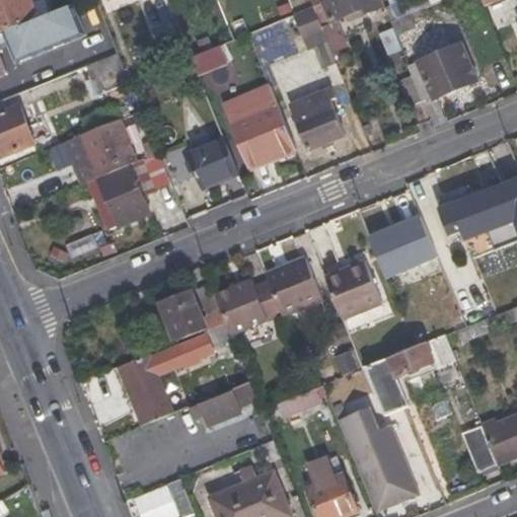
[(0,30),(34,17),(27,0),(0,0),(0,30)]
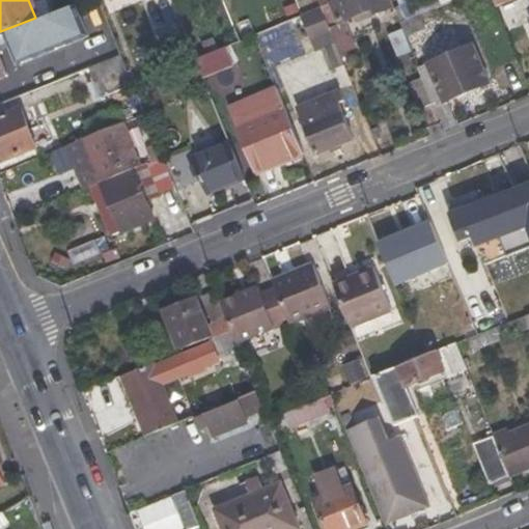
[(332,0),(328,2),(335,23),(345,20),(371,9),(373,15),(394,7),(391,0),(332,0)]
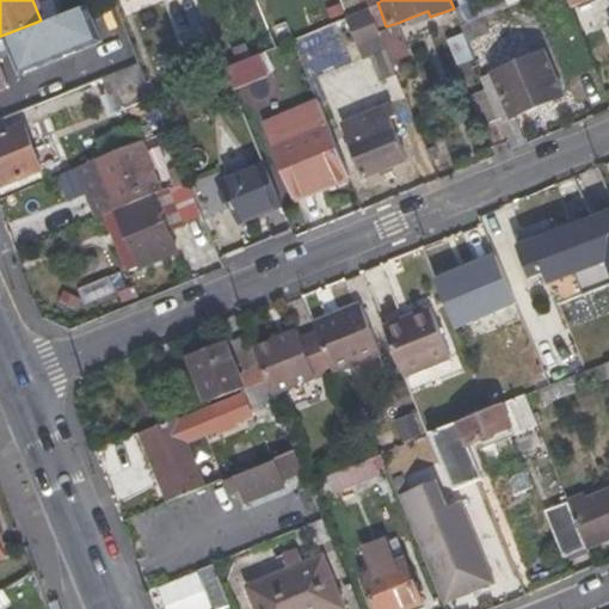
[(386,26),(377,2),(367,6),(389,63),(410,55),(398,23),(386,26)]
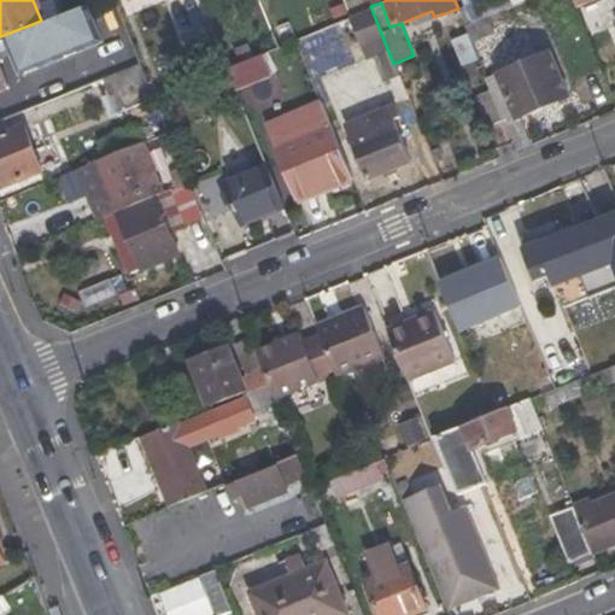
[(373,57),(384,82),(398,77),(393,64),(370,6),(346,16),(356,39),(345,44),(353,64),(373,57)]
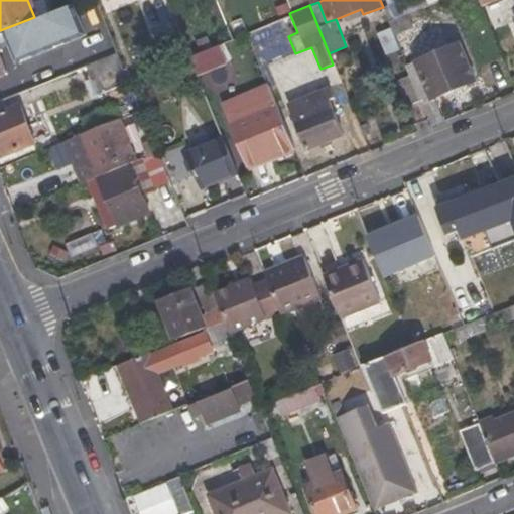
[(417,9),(389,20),(394,35),(414,27),(411,19),(419,16),(417,9)]
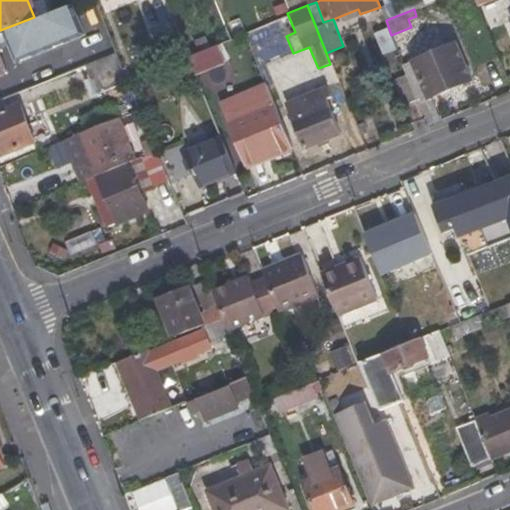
[(223,27),(228,38),(243,32),(238,20),(223,27)]
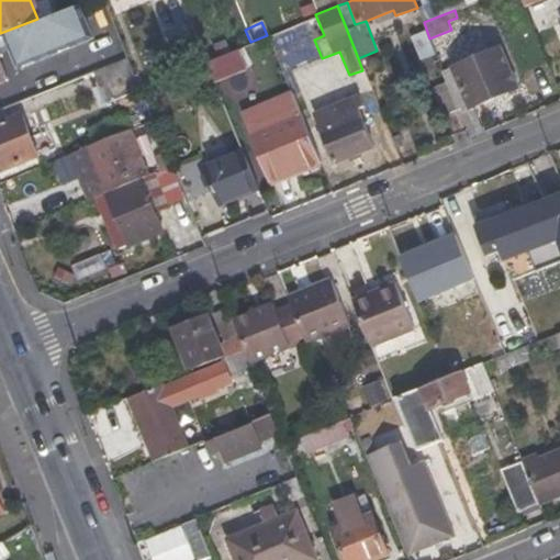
[(212,42),(213,49),(202,53),(206,59),(231,49),(226,37),(212,42)]
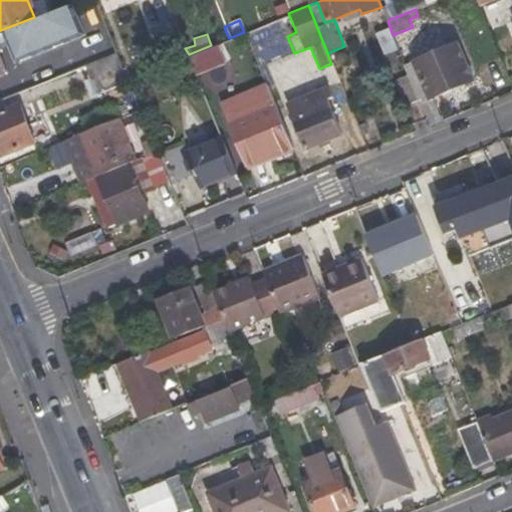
[(109,36),(94,41),(100,58),(116,52),(109,36)]
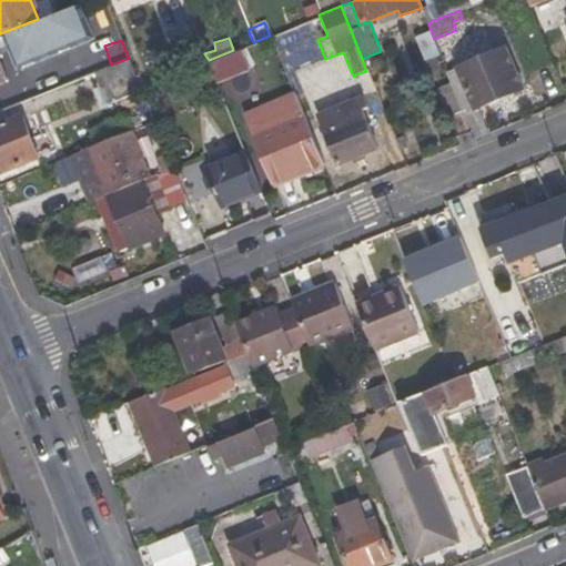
[(463,110),(471,131),(473,138),(488,132),(485,125),(477,107),(519,88),(515,78),(523,74),(511,44),(463,64),(465,70),(450,77),(451,81),(463,110)]
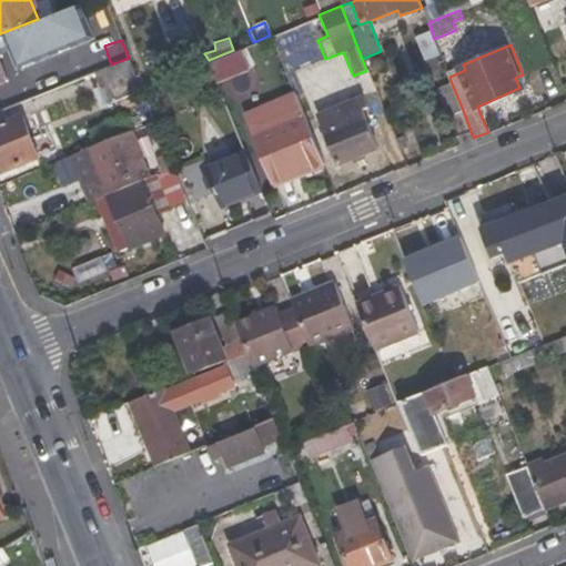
[(202,46),(187,52),(192,67),(209,60),(204,53),(202,46)]
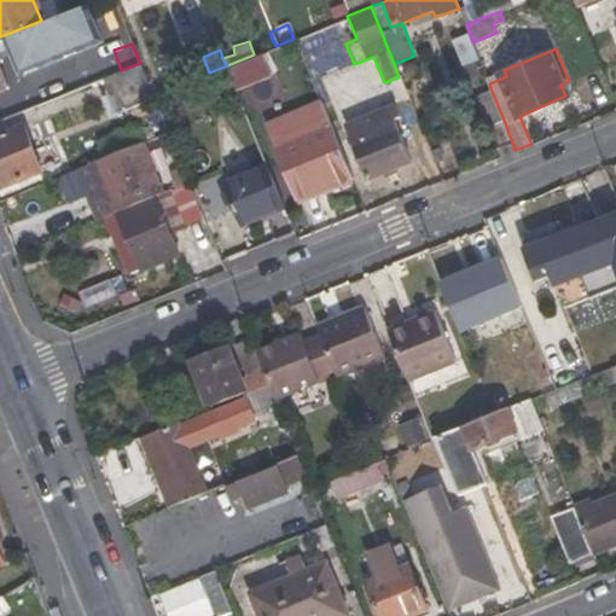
[(262,74),(254,54),(227,65),(234,83),(262,74)]
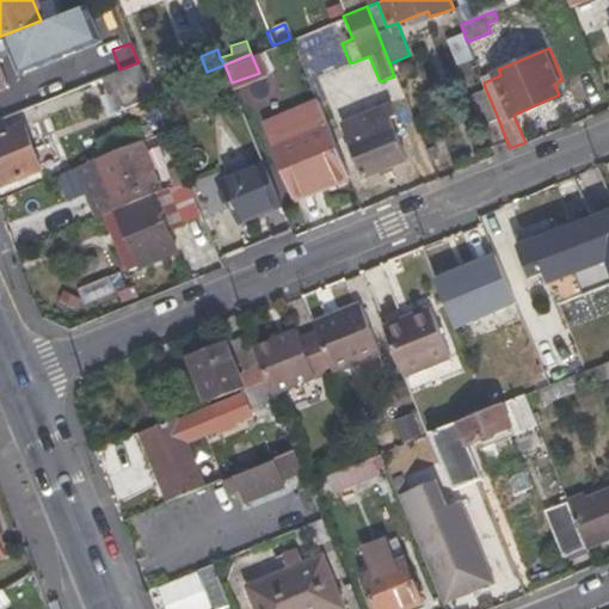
[(102,77),(114,110),(151,94),(139,62),(120,69),(102,77)]
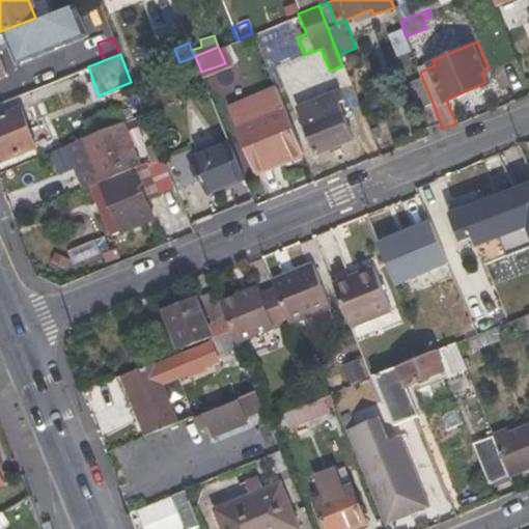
[(179,62),(187,78),(201,72),(195,56),(179,62)]
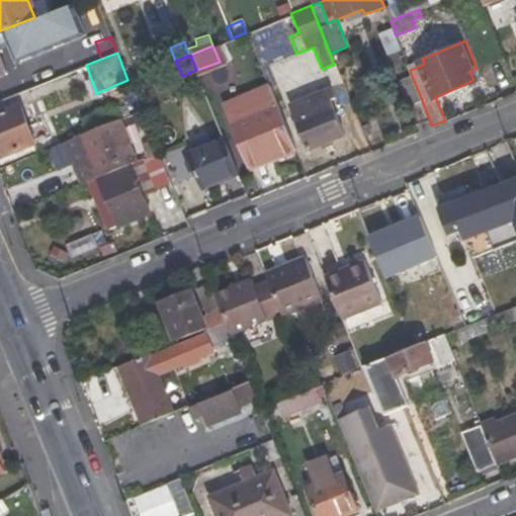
[(0,99),(34,86),(27,65),(5,74),(0,61),(0,99)]
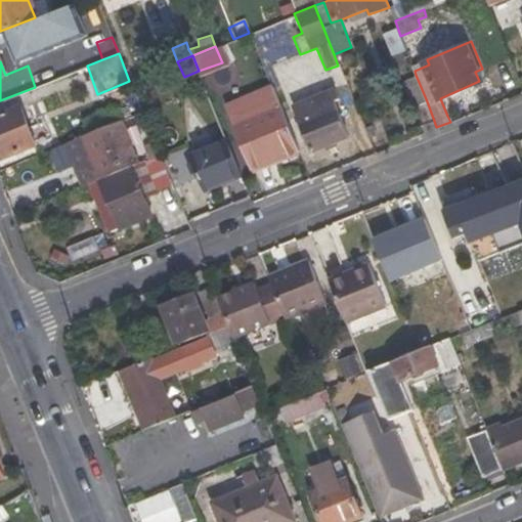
[(479,81),(486,78),(482,69),(475,72),(479,81)]
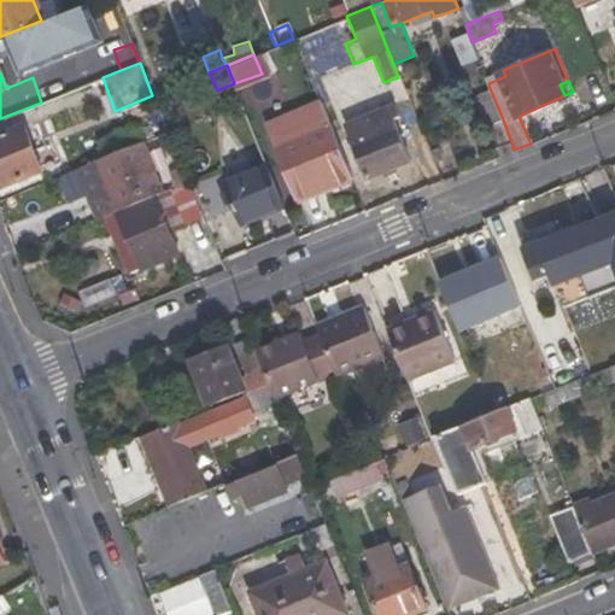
[(474,94),(486,126),(503,119),(490,88),(474,94)]
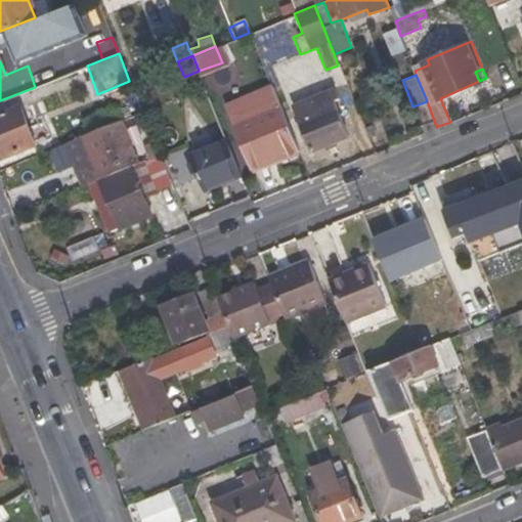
[(277,104),(270,85),(225,103),(252,169),(296,151),(277,104)]
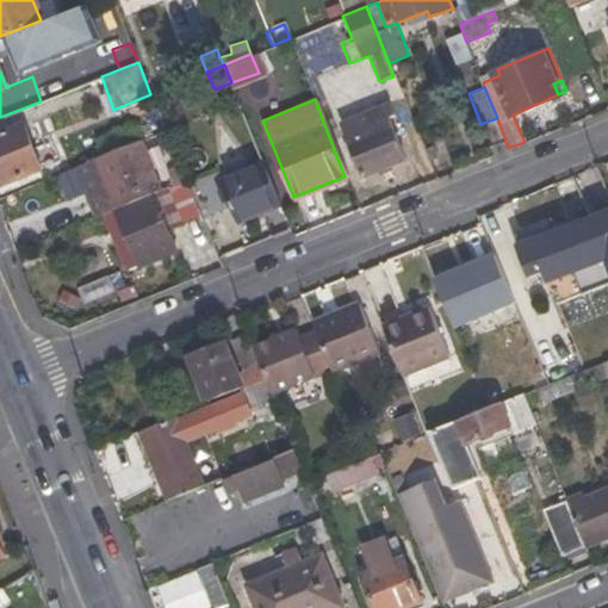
[(388,119),(394,117),(388,103),(342,122),(364,177),(404,159),(388,119)]
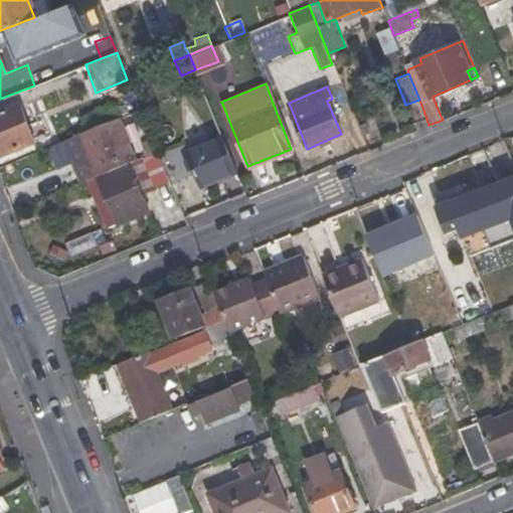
[(0,156),(32,143),(18,106),(0,113),(0,156)]
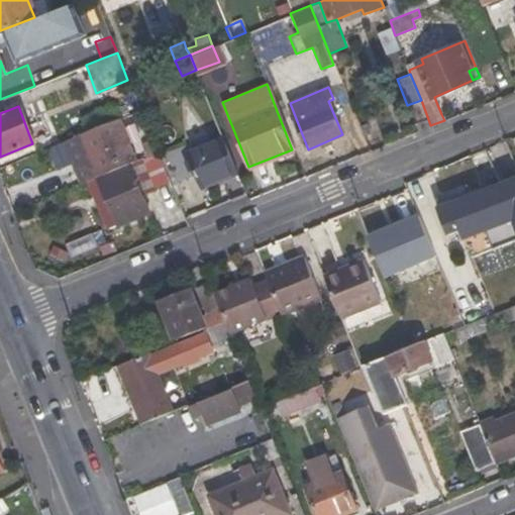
[(115,119),(79,134),(97,178),(129,163),(132,162),(115,119)]
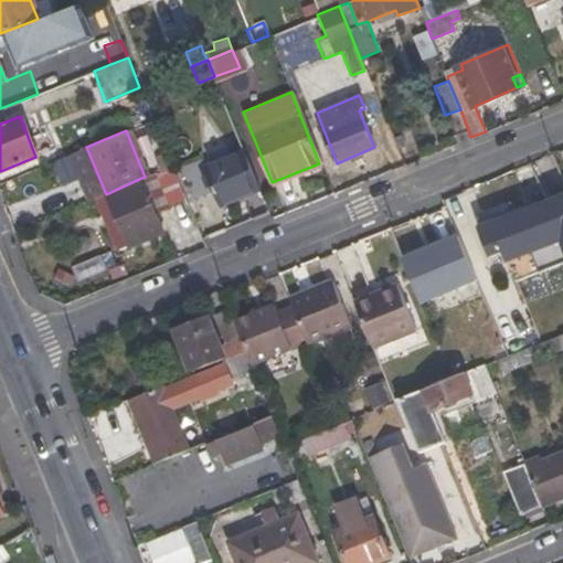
[(204,166),(221,204),(258,188),(244,151),(204,166)]
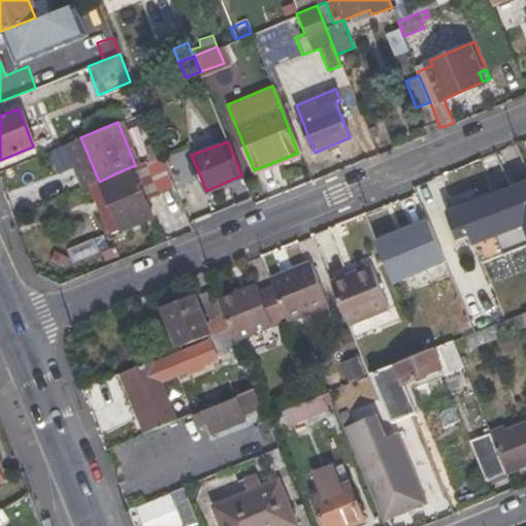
[(171,187),(159,156),(144,162),(156,192),(171,187)]
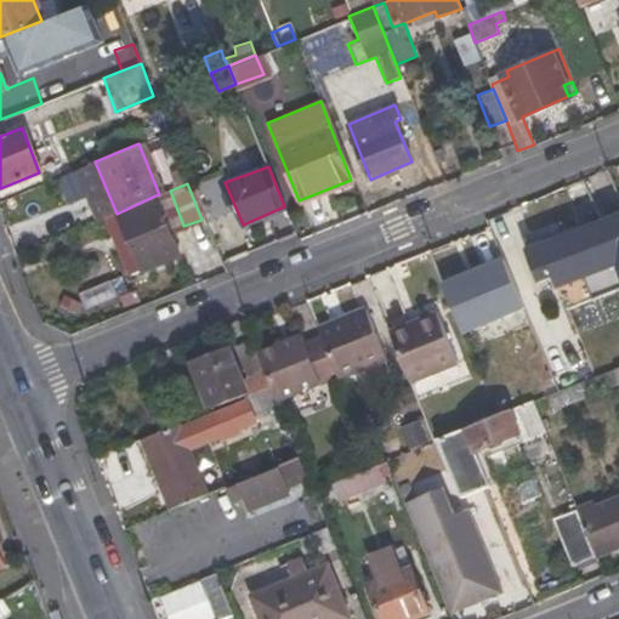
[(170,191),(159,194),(155,196),(170,234),(183,226),(170,191)]
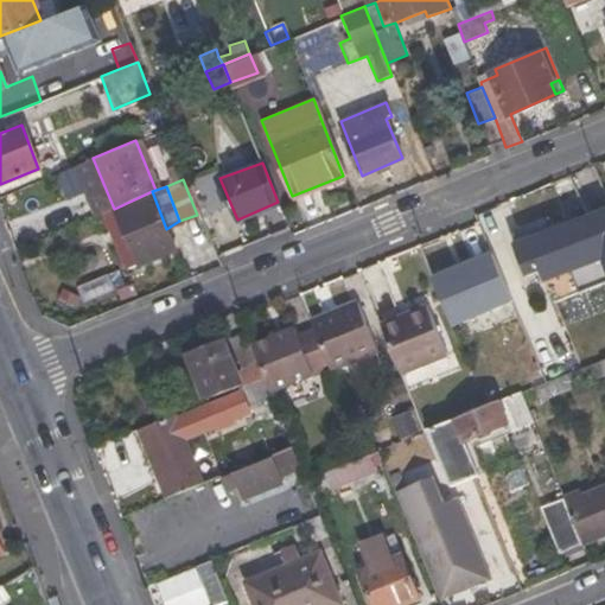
[(166,229),(152,191),(114,209),(138,265),(174,249),(166,229)]
